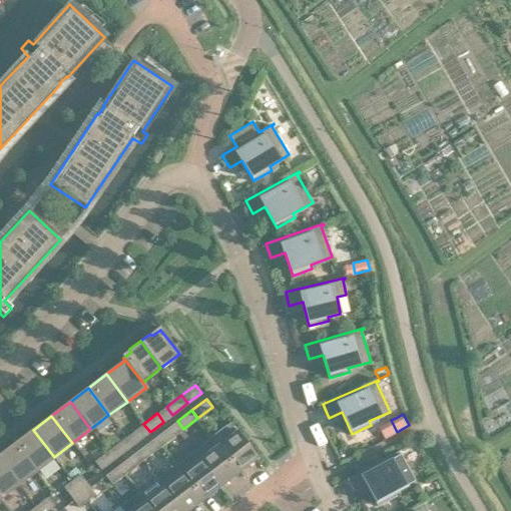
[(230,422),(211,436),(238,471),(256,458),(257,459),(259,458),(230,422)]
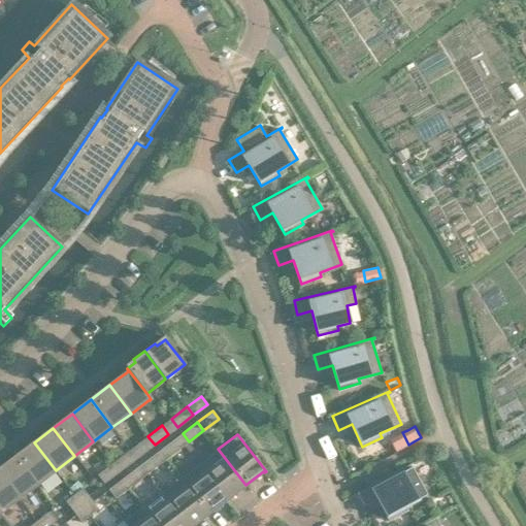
[(155,445),(148,436),(135,446),(142,454),(155,445)]
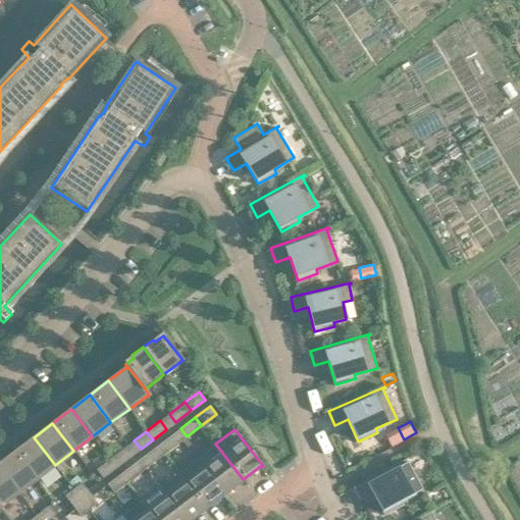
[(177,444),(171,434),(158,445),(164,453),(177,444)]
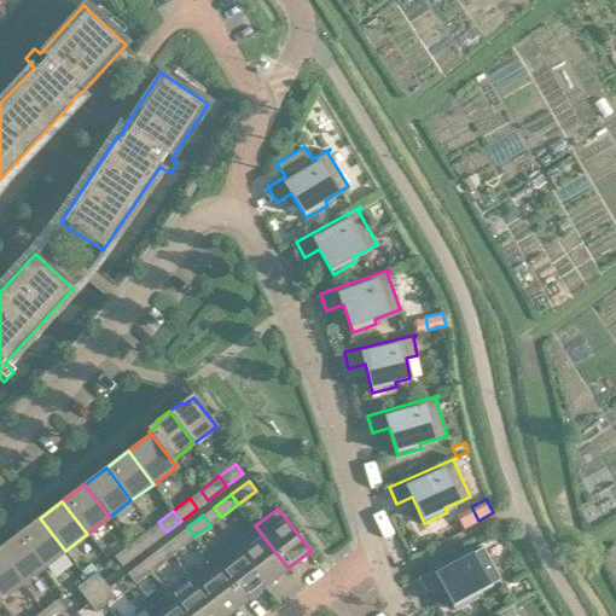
[(65,551),(40,518),(18,534),(44,568),(65,551)]
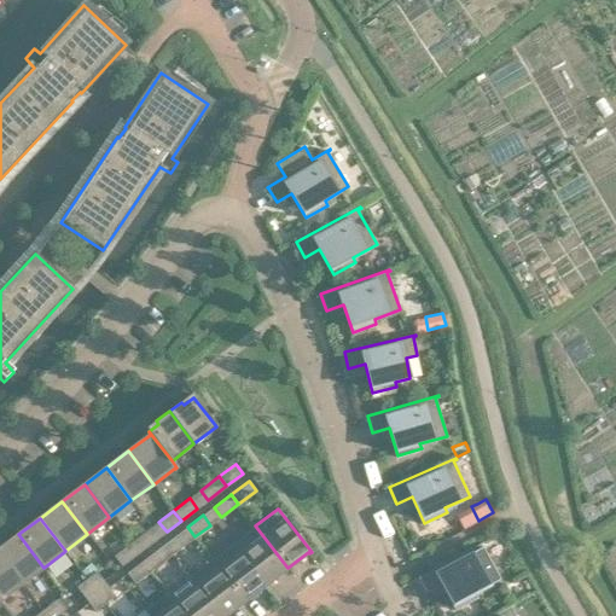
[(266,585),(288,568),(255,526),(233,542),(266,585)]
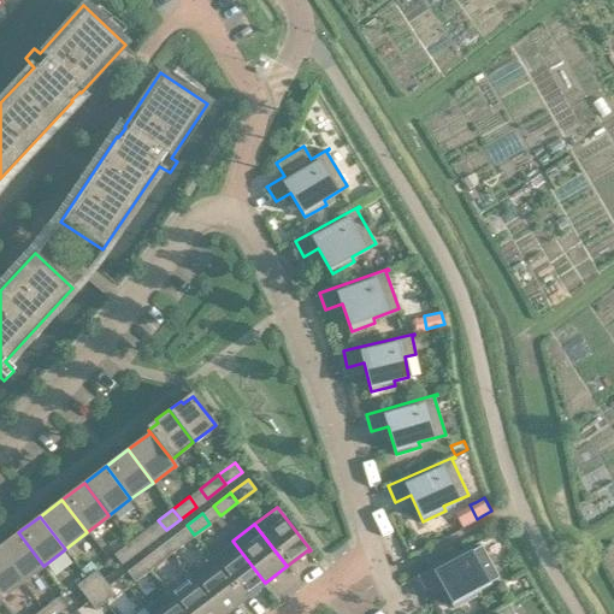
[(194,535),(187,525),(171,537),(178,547),(194,535)]
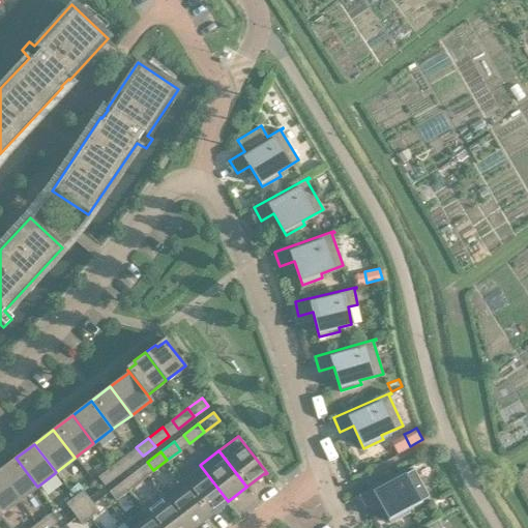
[(117,474),(132,464),(125,456),(111,466),(117,474)]
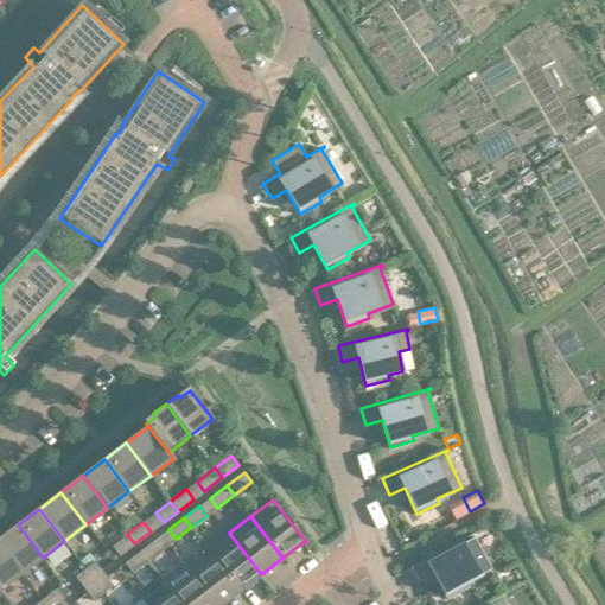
[(43,558),(18,524),(0,537),(0,546),(21,573),(43,558)]
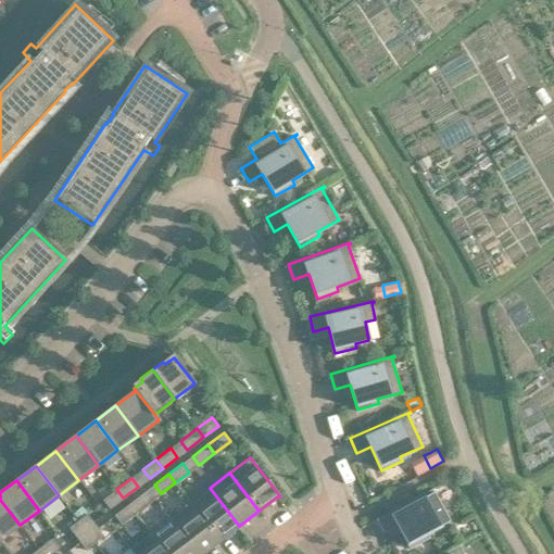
[(398,525),(411,548),(430,537),(427,532),(450,520),(432,490),(435,488),(435,487),(377,518),(383,532),(398,525)]
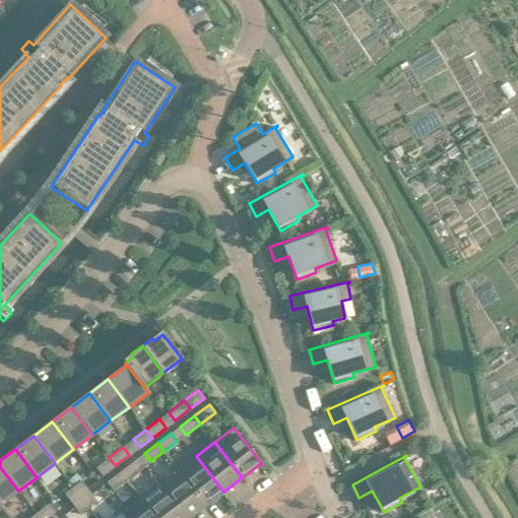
[(205,506),(223,492),(196,456),(178,470),(205,506)]
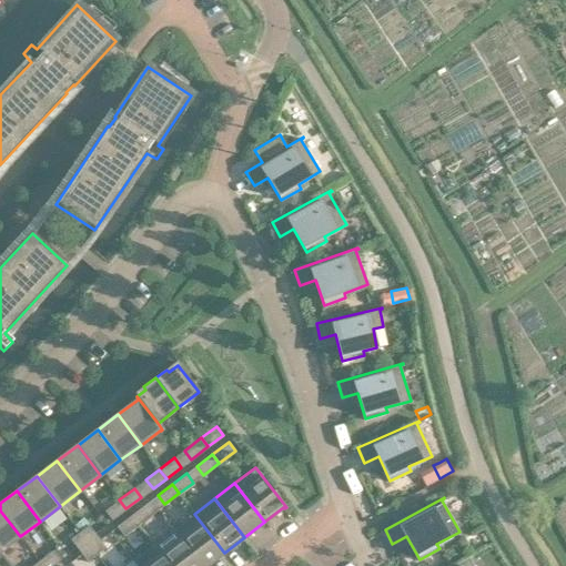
[(125,508),(119,499),(105,509),(112,519),(125,508)]
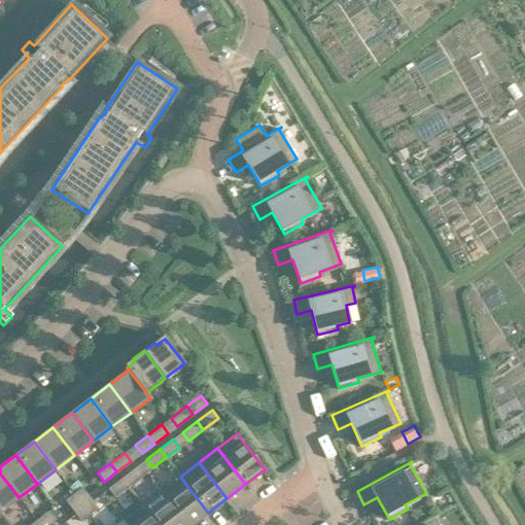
[(142,476),(135,467),(121,478),(129,486),(142,476)]
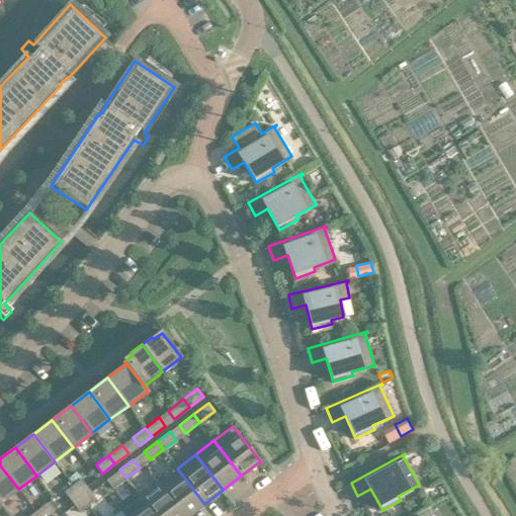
[(0,502),(18,489),(0,465),(0,502)]
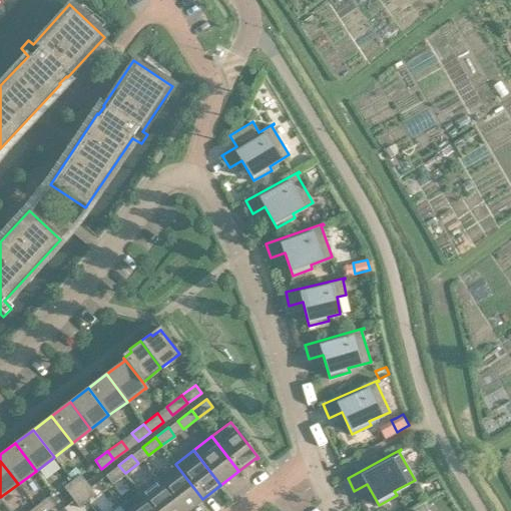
[(185,510),(202,499),(175,464),(157,477),(182,510),(185,510)]
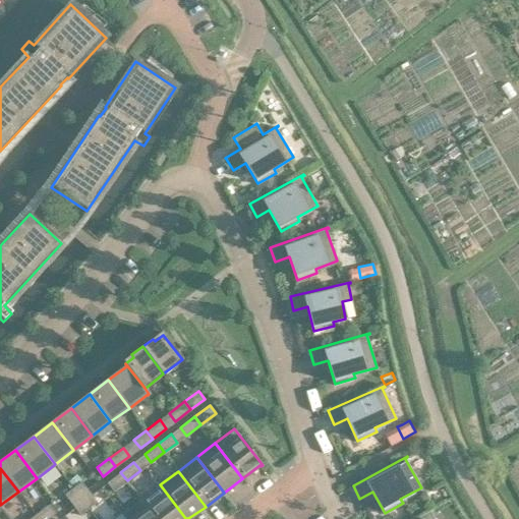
[(127,480),(120,472),(108,482),(114,491),(127,480)]
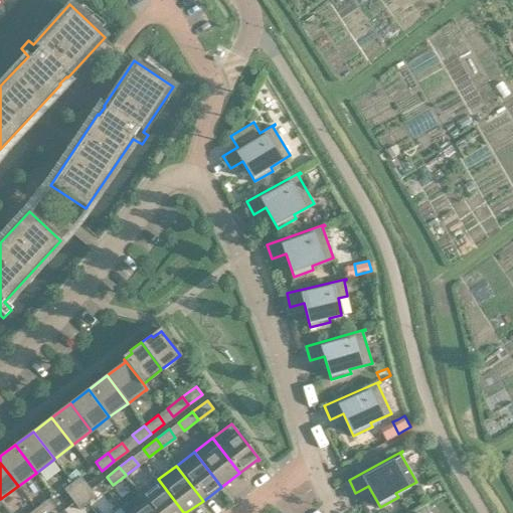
[(76,468),(67,474),(72,480),(80,474),(76,468)]
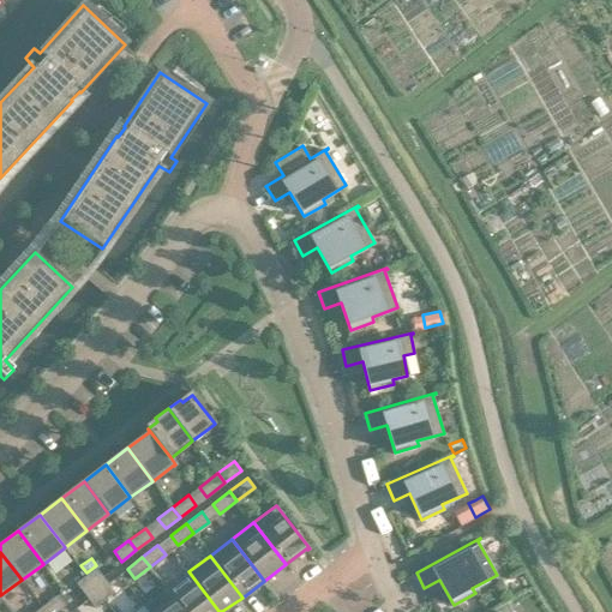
[(96,568),(87,575),(95,587),(96,587),(106,579),(96,568)]
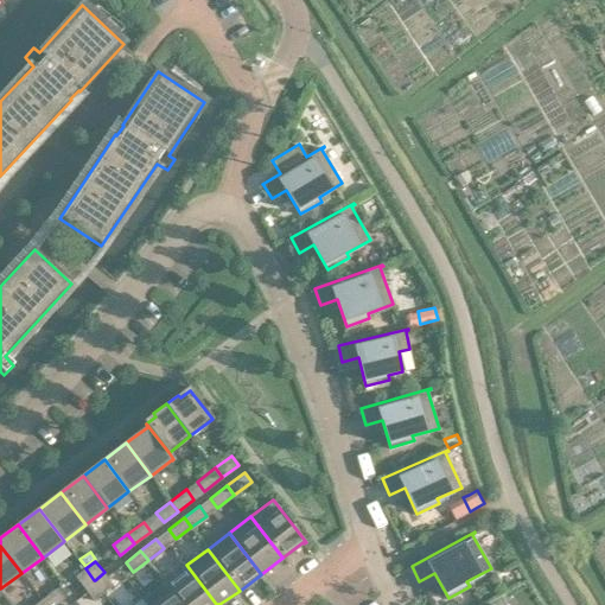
[(182,604),(216,604),(186,565),(165,581),(182,604)]
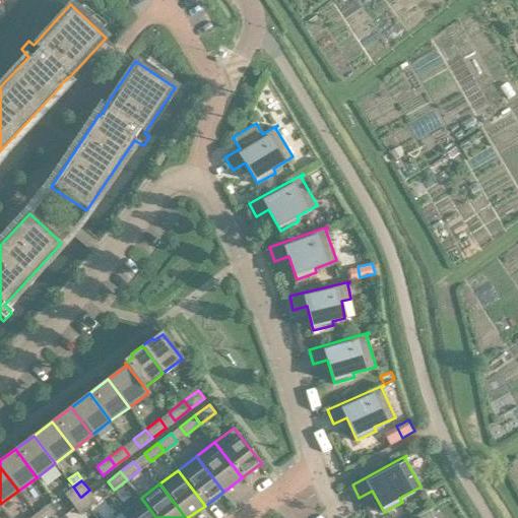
[(65,493),(72,503),(80,497),(73,487),(65,493)]
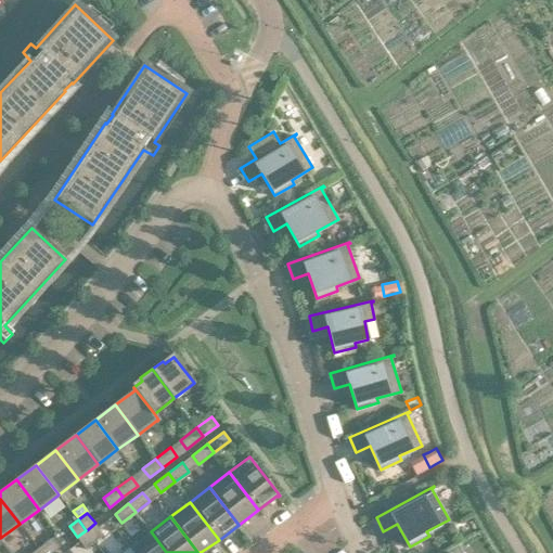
[(87,530),(94,541),(103,535),(95,523),(87,530)]
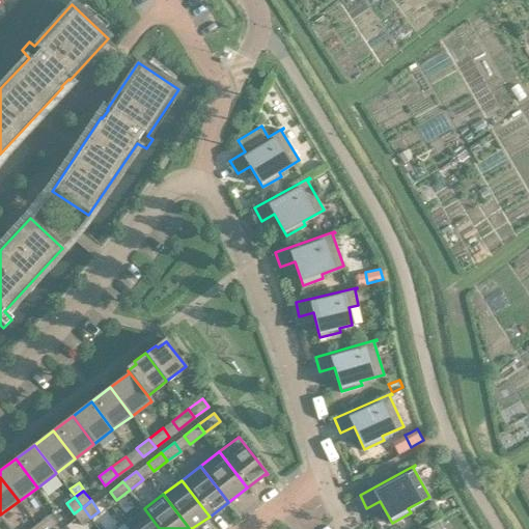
[(82,524),(90,518),(83,507),(82,507),(74,513),(82,524)]
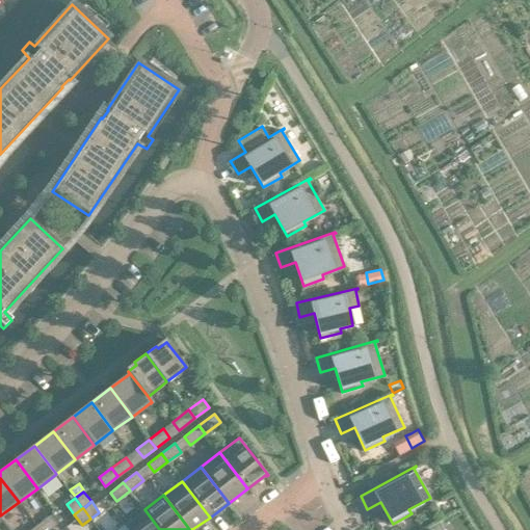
[(159,529),(144,509),(125,524),(129,529),(159,529)]
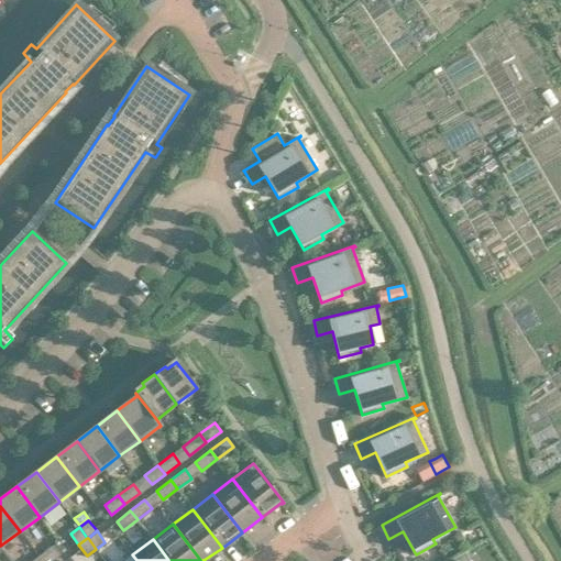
[(41,560),(50,560),(59,554),(53,545),(37,557),(41,560)]
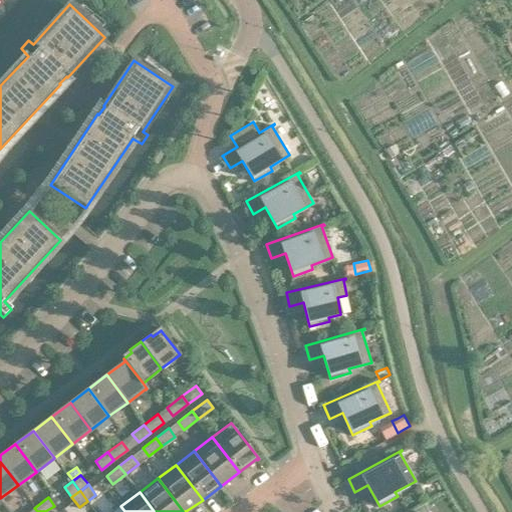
[(429,511),(425,504),(427,503),(427,502),(409,511),(429,511)]
